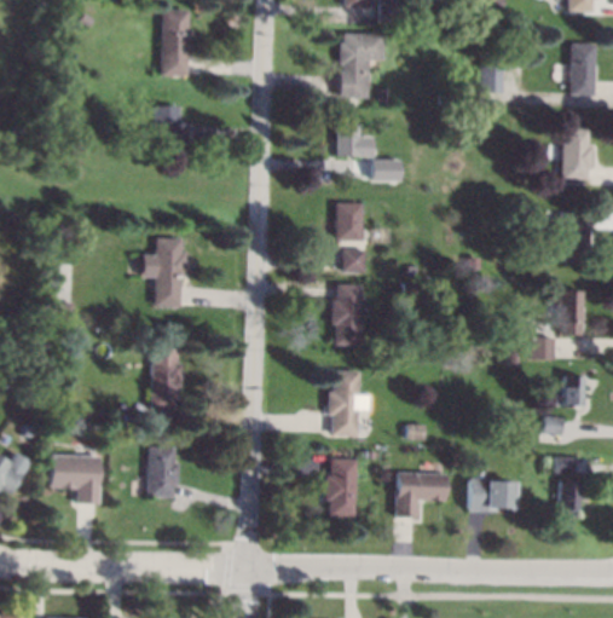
[(399,0),(399,22),(380,21),(380,0),(399,0)]
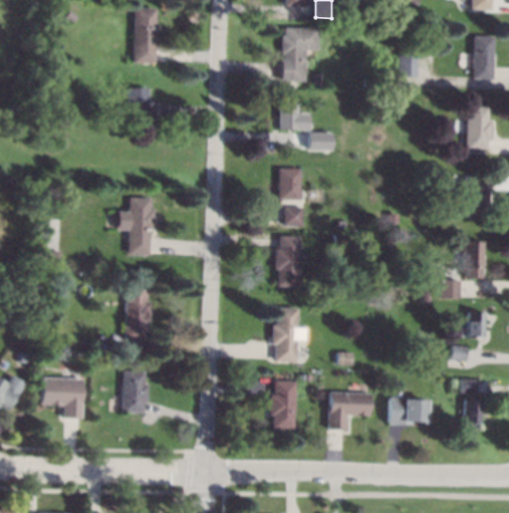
[(419,0),(404,0),(405,9),(419,9),(419,0)]
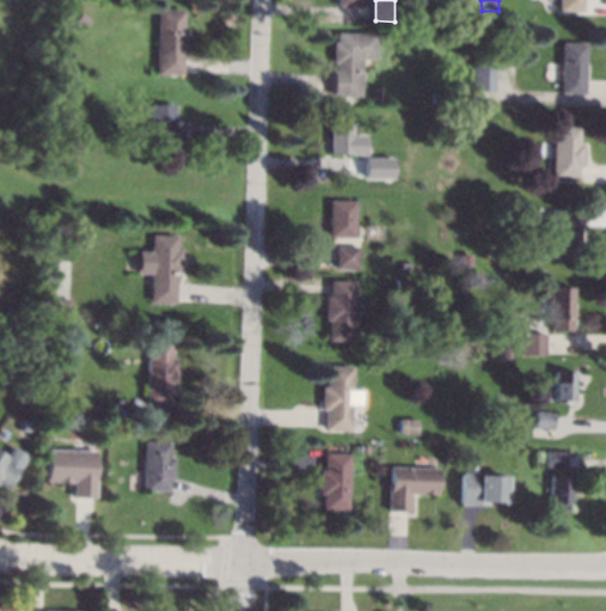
[(587,0),(587,11),(563,11),(563,0),(587,0)]
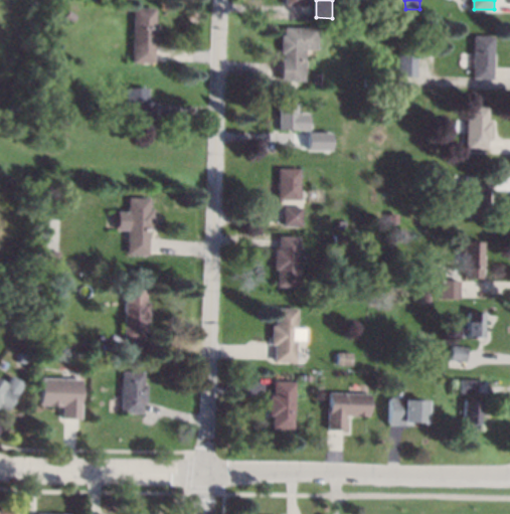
[(158,8),(157,25),(160,25),(160,45),(157,45),(156,62),(134,62),(136,8),(158,8)]
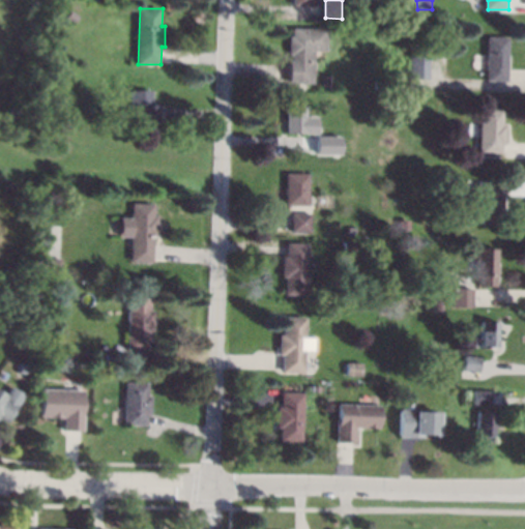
[(82,16),(78,23),(69,18),(75,9),(82,16)]
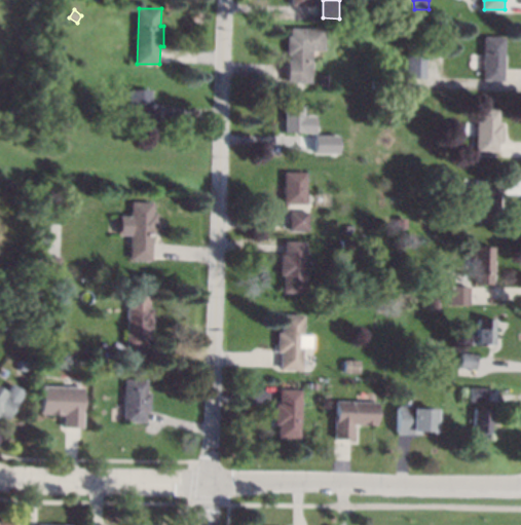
[(326,50),(314,50),(313,82),(289,82),(289,60),(291,60),(291,54),(289,54),(289,35),(292,35),(292,28),(326,29),(326,50)]
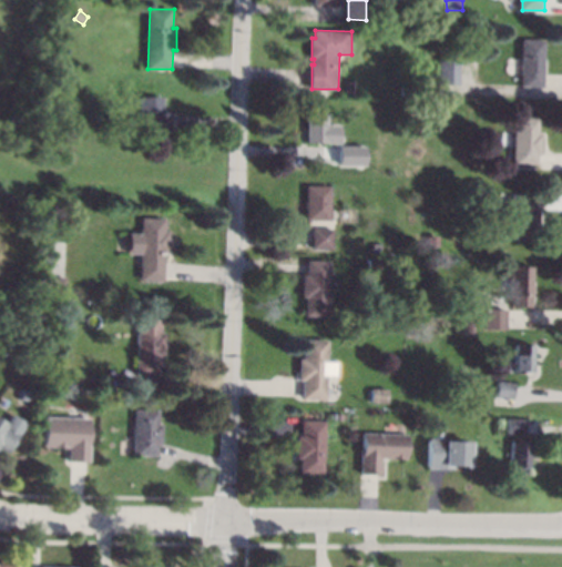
[(548,40),(545,87),(523,87),(524,39),(548,40)]
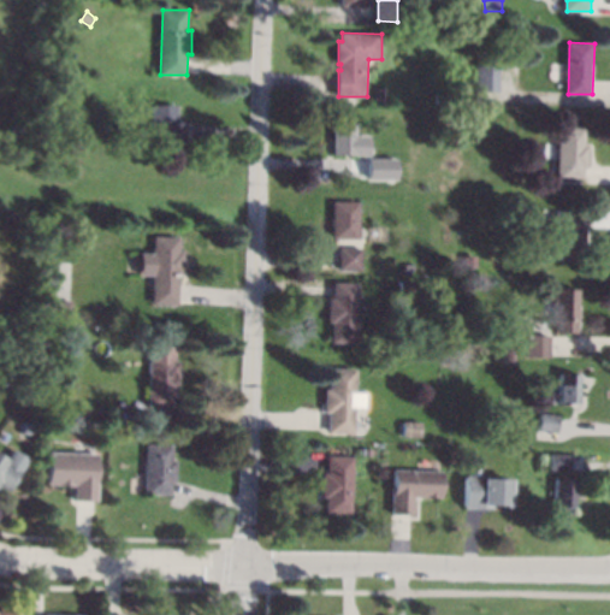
[(502,92),(480,92),(481,65),(503,65),(502,92)]
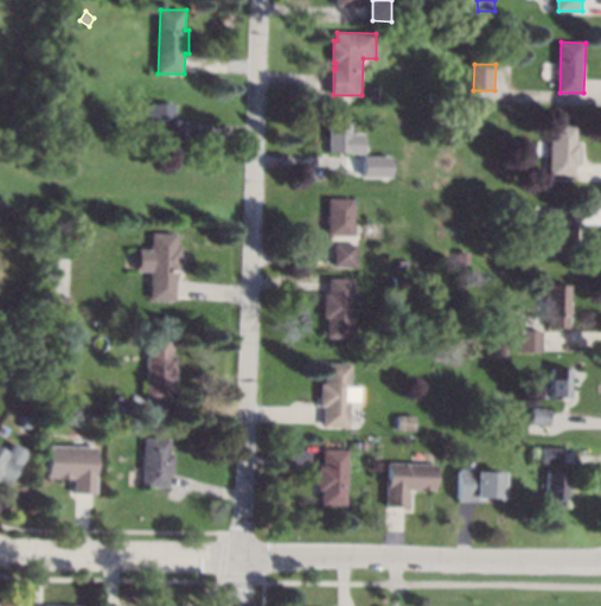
[(384,85),(384,103),(372,102),(372,85),(384,85)]
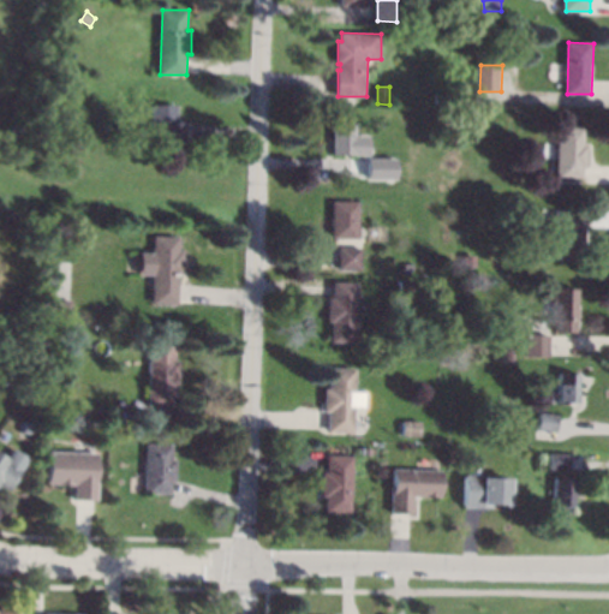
[(459,106),(439,106),(439,95),(458,94),(459,106)]
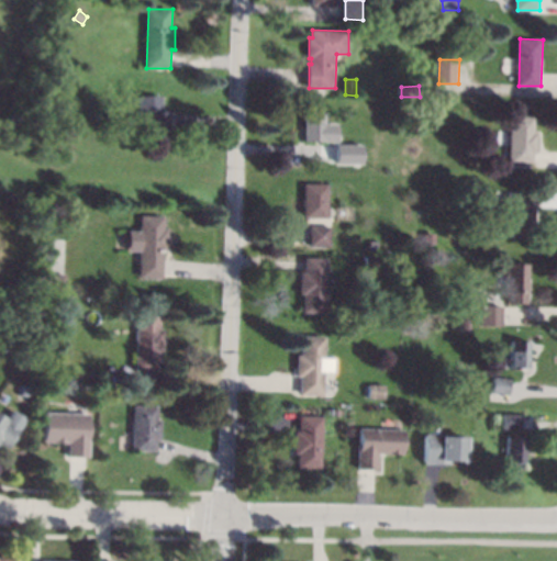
[(164,109),(166,109),(166,113),(173,112),(173,131),(141,132),(141,127),(135,127),(135,113),(141,113),(141,97),(164,96),(164,109)]
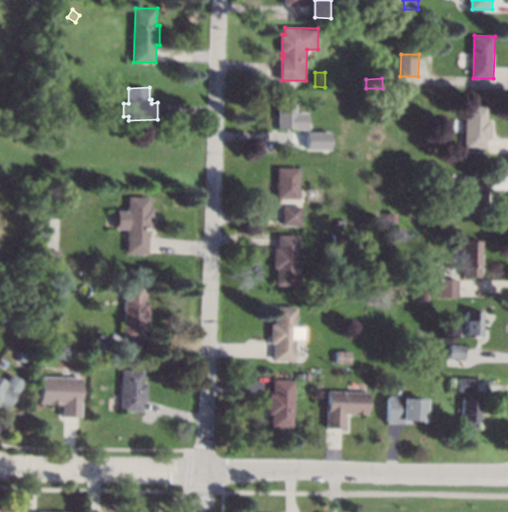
[(298,113),(310,113),(310,129),(280,129),(280,102),(298,102),(298,113)]
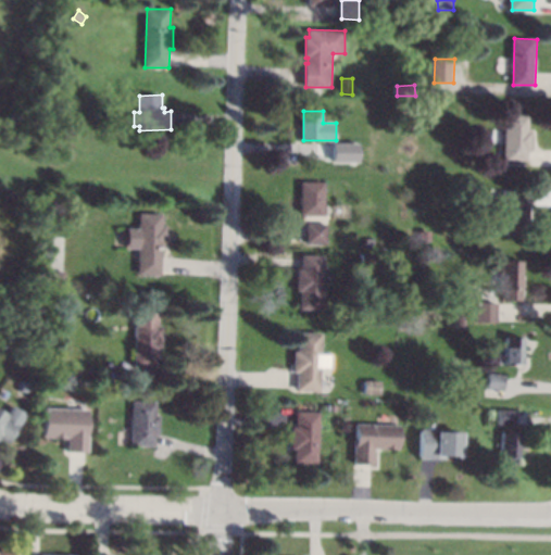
[(530,115),(529,130),(534,130),(533,151),(529,150),(528,161),(505,160),(506,114),(530,115)]
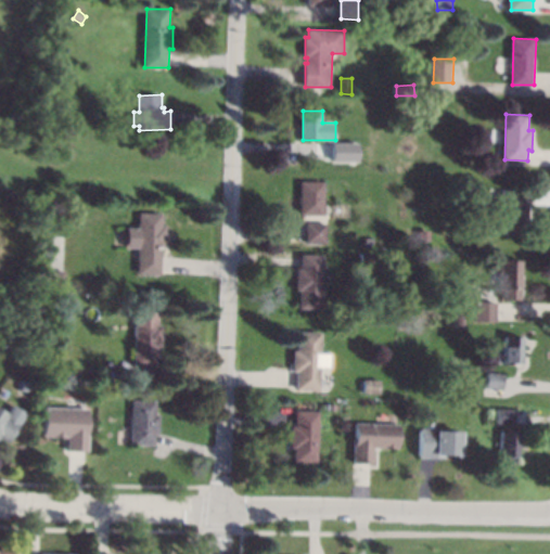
[(76,136),(66,140),(62,131),(71,126),(76,136)]
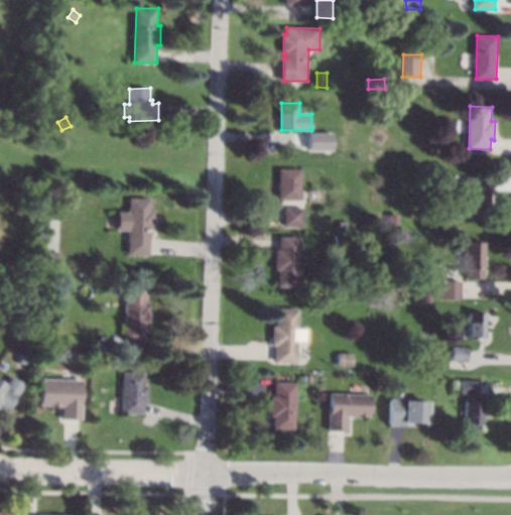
[(326,148),(309,148),(309,132),(326,133),(326,148)]
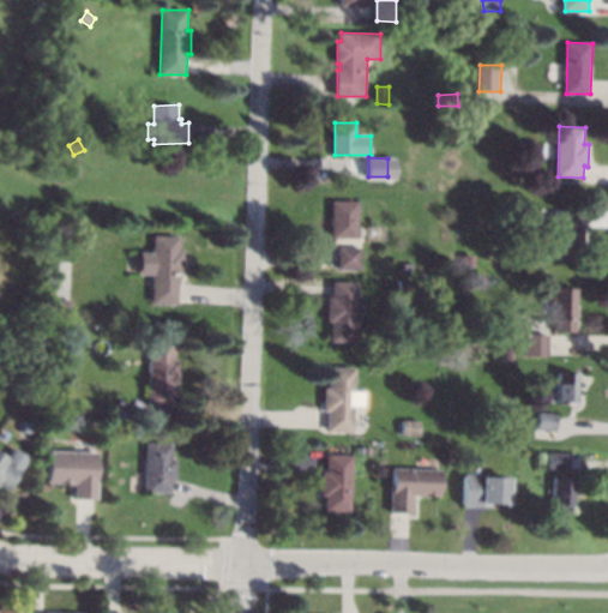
[(360,239),(333,238),(333,202),(360,202),(360,239)]
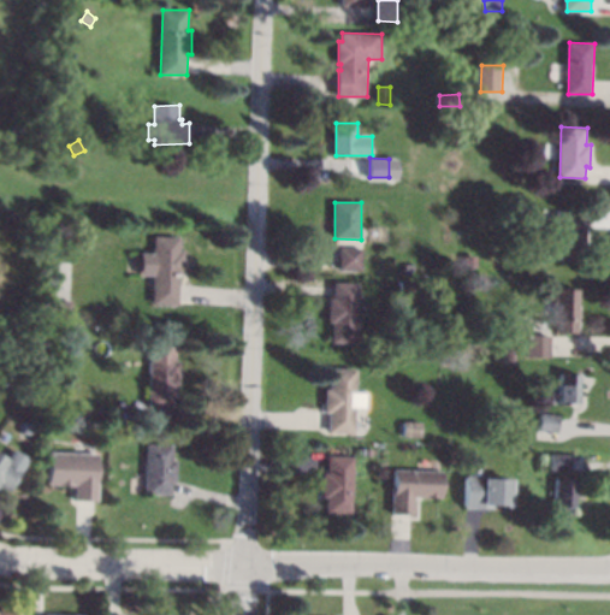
[(585,213),(584,225),(588,225),(587,247),(582,247),(582,259),(557,259),(560,212),(585,213)]
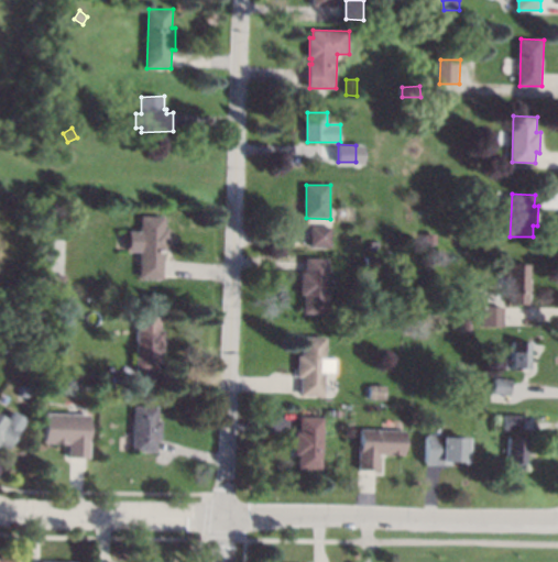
[(144,217),(166,218),(166,229),(171,229),(170,252),(165,252),(164,278),(141,277),(144,217)]
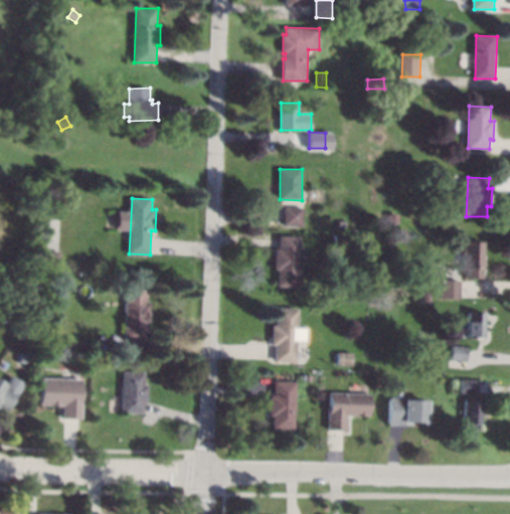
[(304,226),(284,225),(285,207),(304,207),(304,226)]
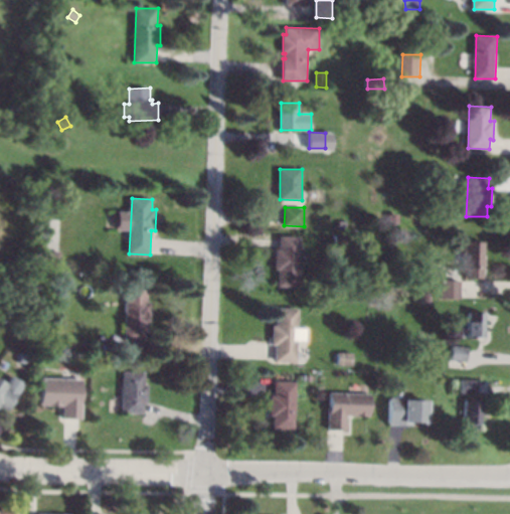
[(347,245),(336,245),(336,234),(347,235),(347,245)]
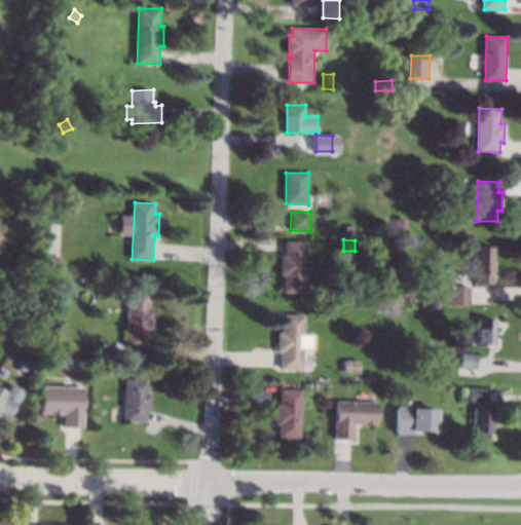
[(306,293),(285,293),(286,275),(282,275),(283,254),(286,255),(286,241),(308,242),(306,293)]
